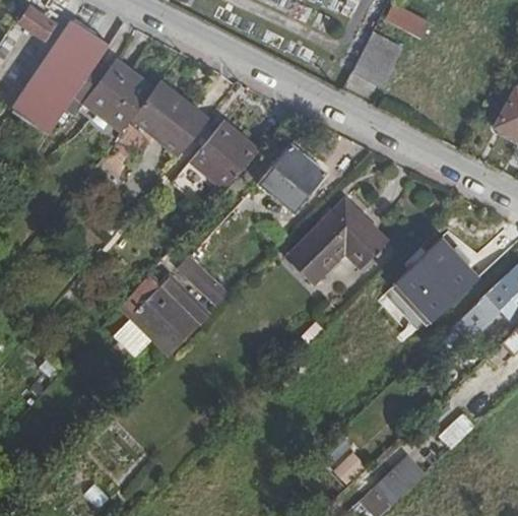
[(400,0),(392,15),(428,35),(437,17),(405,0),(400,0)]
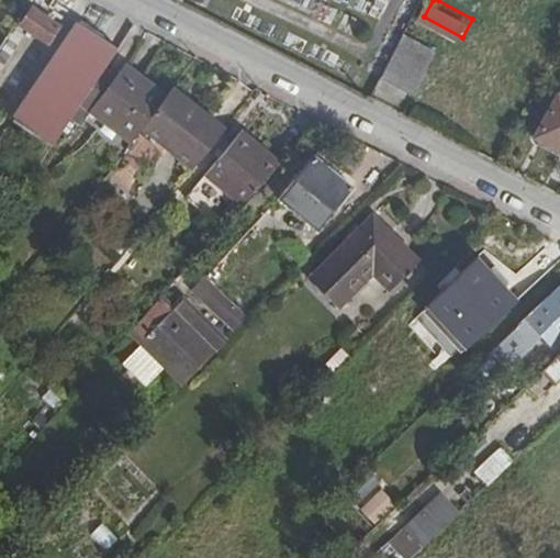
[(46,43),(56,26),(29,9),(19,24),(46,43)]
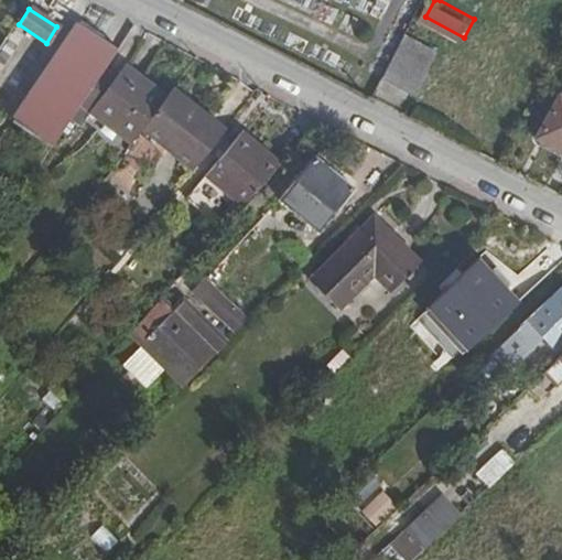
[(116,50),(76,23),(10,121),(51,148),(69,118),(99,75),(116,50)]
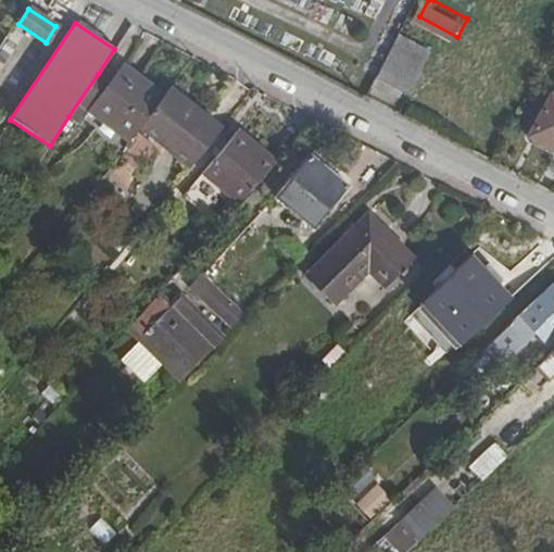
[(405,29),(383,71),(416,87),(437,45),(405,29)]
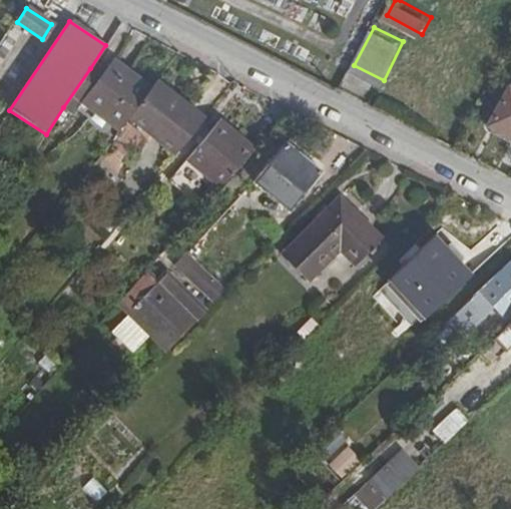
[(63,107),(108,138),(145,89),(107,62),(99,74),(90,68),(63,107)]
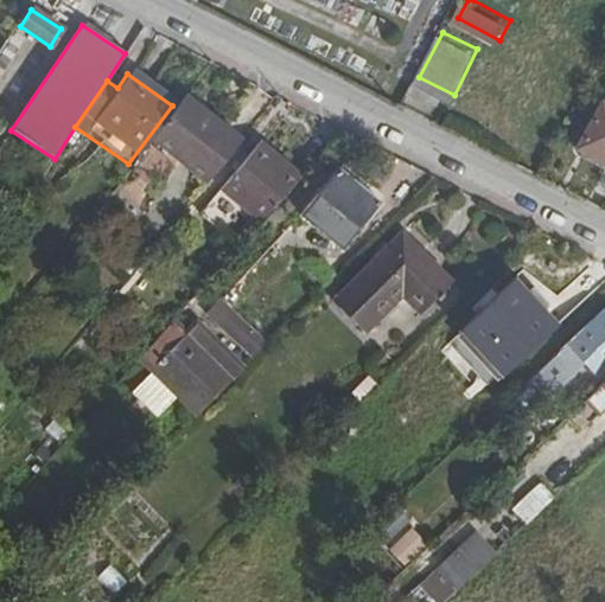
[(241,139),(184,96),(151,140),(205,181),(241,139)]
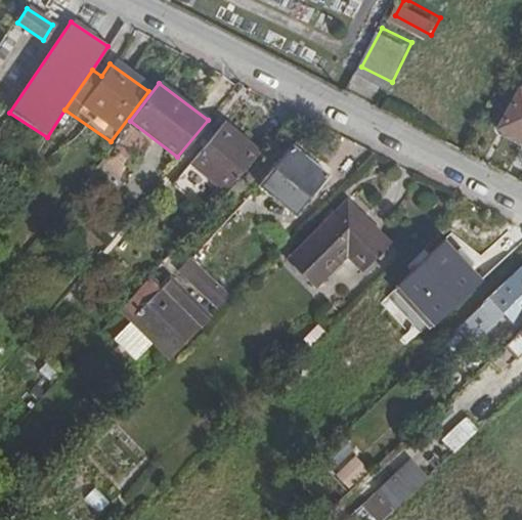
[(521,92),(506,125),(521,133),(521,92)]
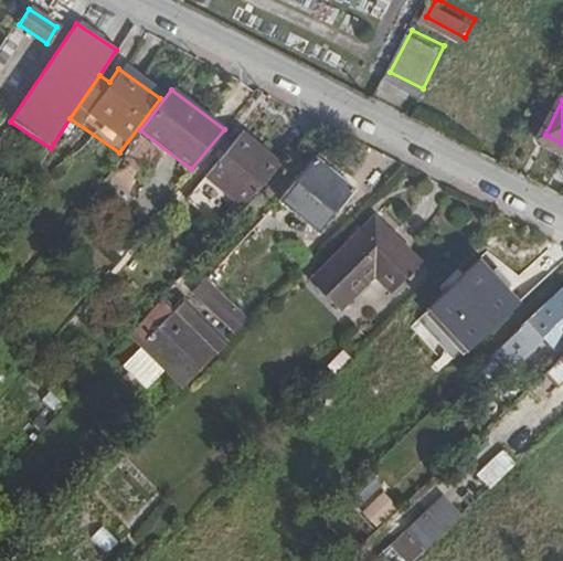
[(241,207),(277,161),(241,133),(187,198),(205,214),(223,193),(241,207)]
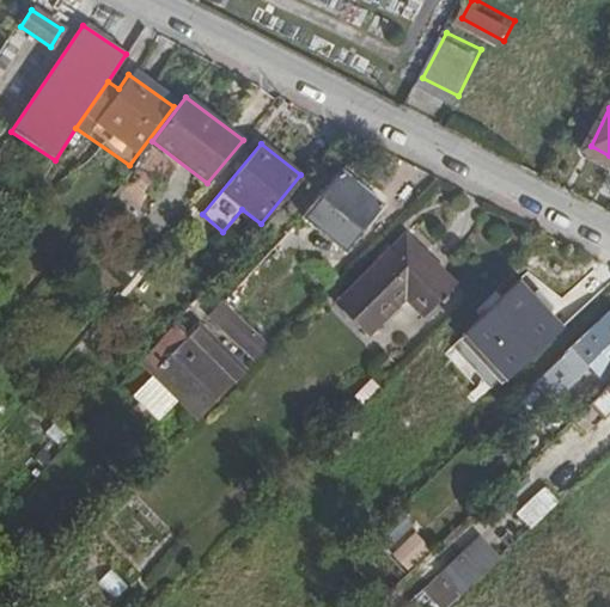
[(380,202),(341,169),(302,215),(342,249),(380,202)]
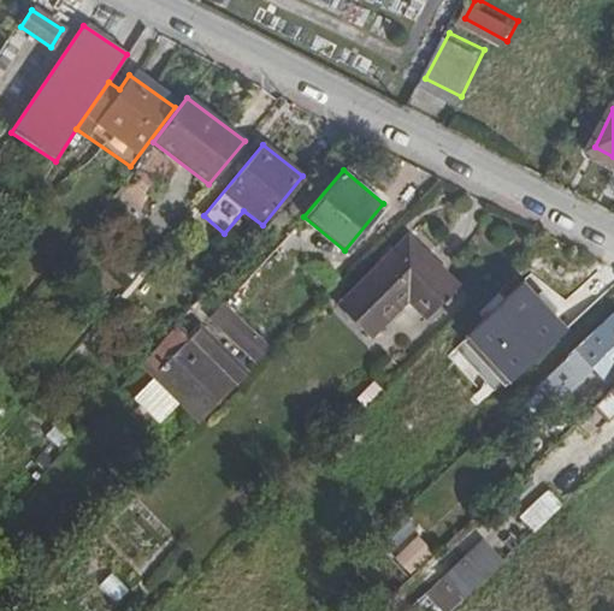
[(447,294),(454,285),(405,236),(336,303),(366,333),(409,290),(426,308),(421,314),(424,316),(437,302),(441,303),(448,296),(447,294)]
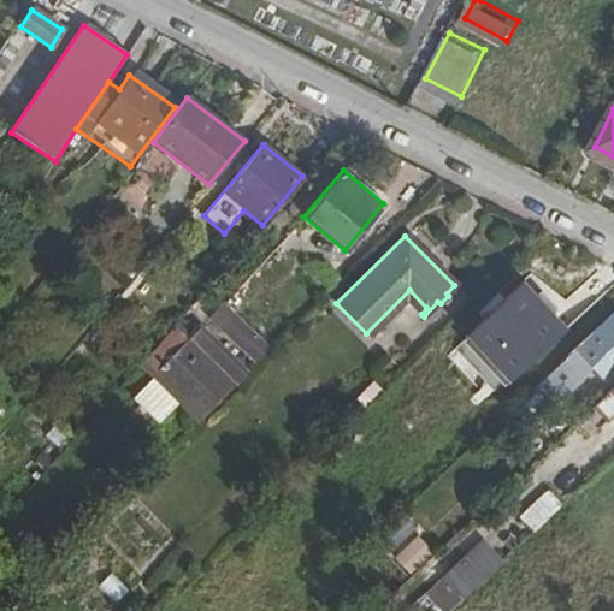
[(123,288),(130,279),(114,267),(108,276),(123,288)]
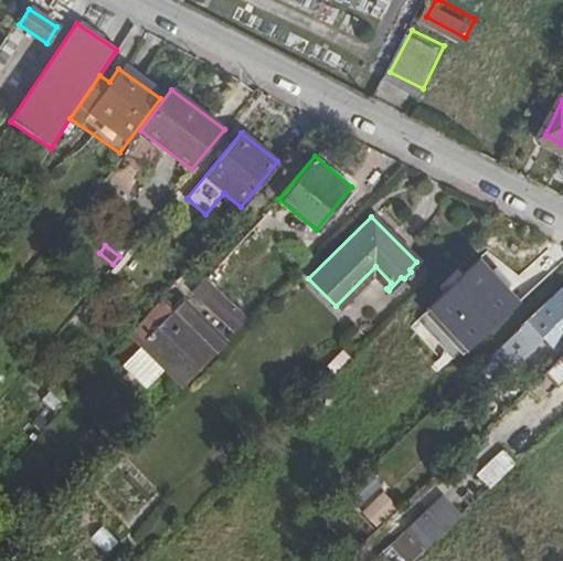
[(452,295),(466,310),(481,326),(511,297),(480,266),(452,295)]
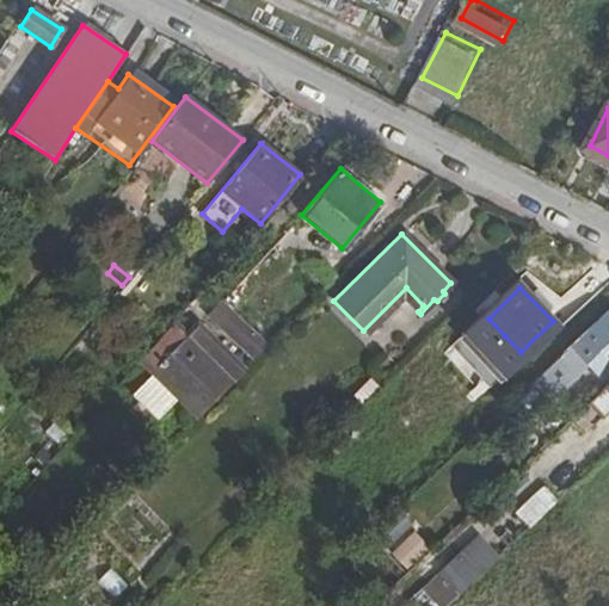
[(251,357),(265,342),(220,301),(207,315),(251,357)]
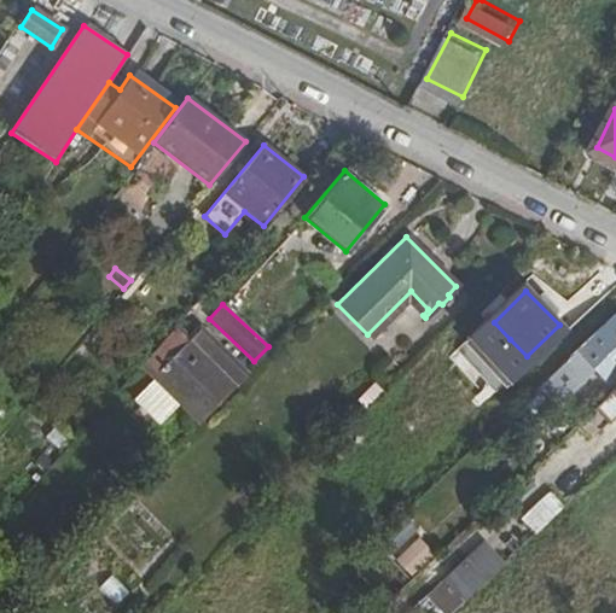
[(615,375),(615,309),(567,356),(587,377),(598,366),(611,380),(615,375)]
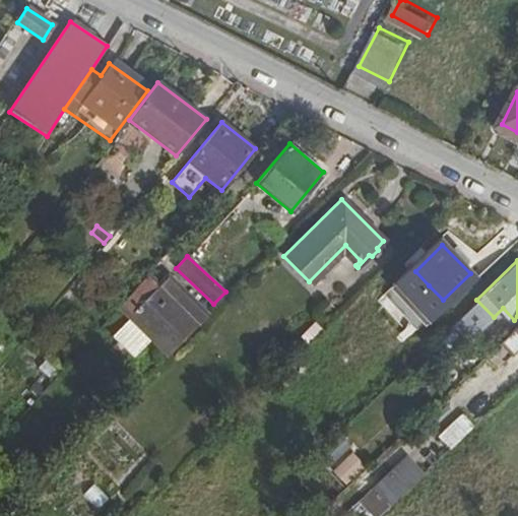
[(158,285),(147,274),(119,307),(169,355),(206,316),(166,278),(158,285)]
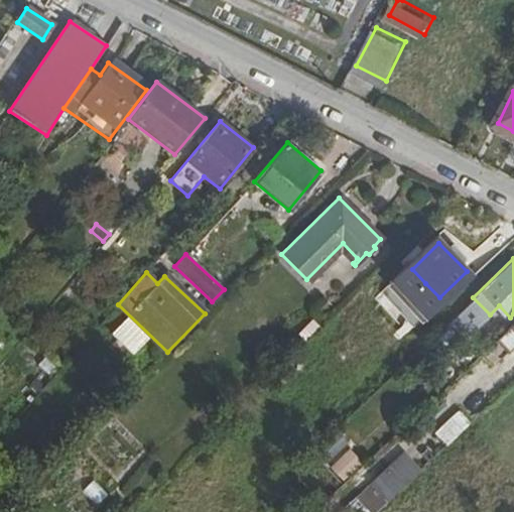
[(439,297),(425,283),(417,291),(431,305),(439,297)]
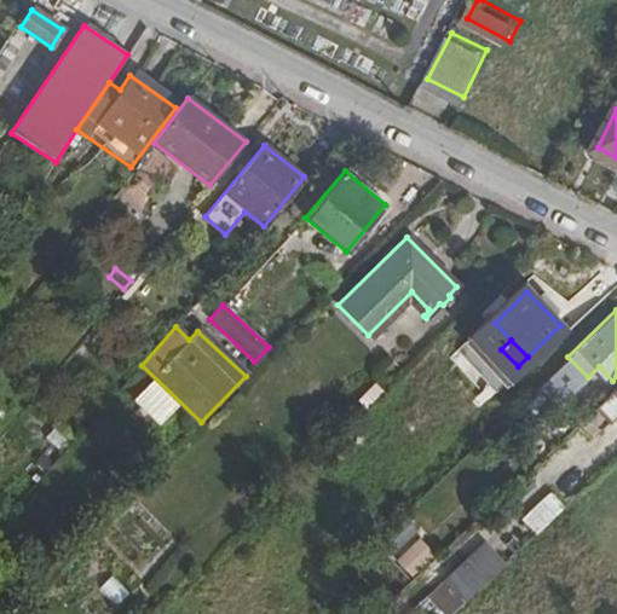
[(67,440),(53,428),(45,438),(57,450),(67,440)]
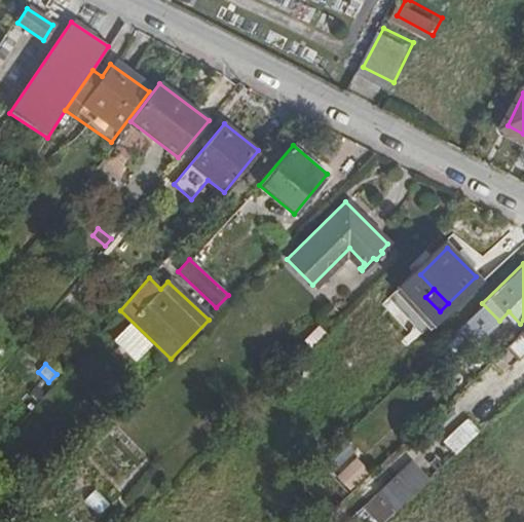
[(34,407),(20,415),(34,441),(48,433),(34,407)]
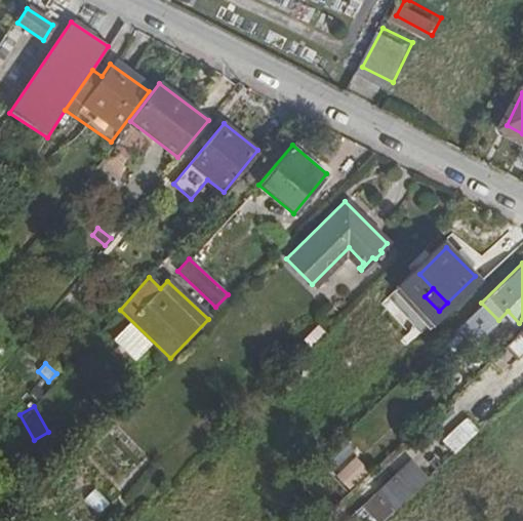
[(459,411),(439,438),(455,450),(476,423),(459,411)]
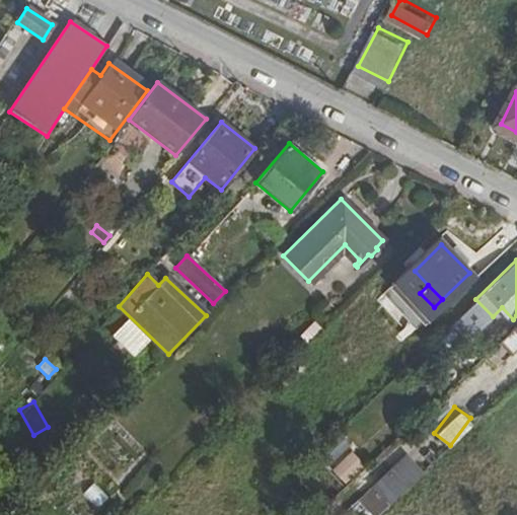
[(350,445),(328,463),(342,479),(363,460),(350,445)]
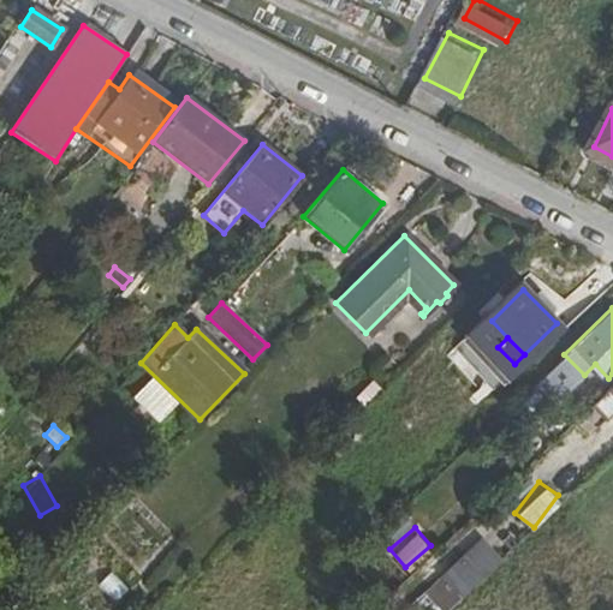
[(438,609),(439,609),(500,552),(478,531),(417,588),(438,609)]
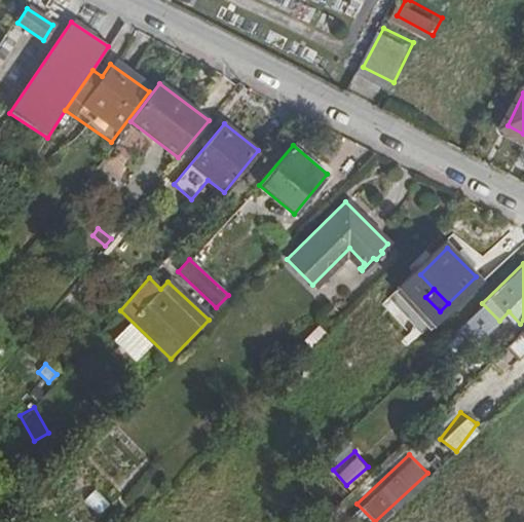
[(94,512),(106,500),(91,484),(79,495),(94,512)]
